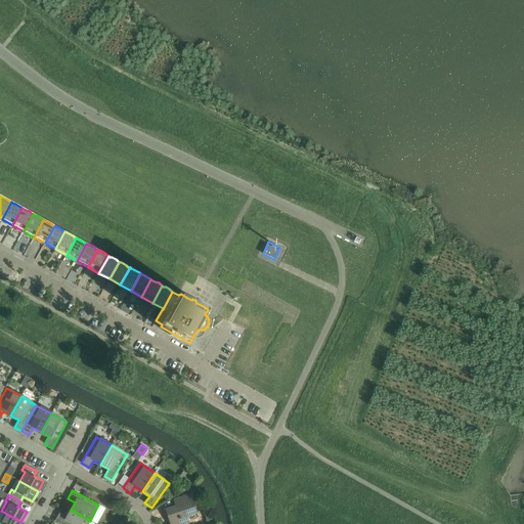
[(178,506),(166,510),(170,523),(185,523),(183,518),(197,514),(190,494),(176,499),(178,506)]
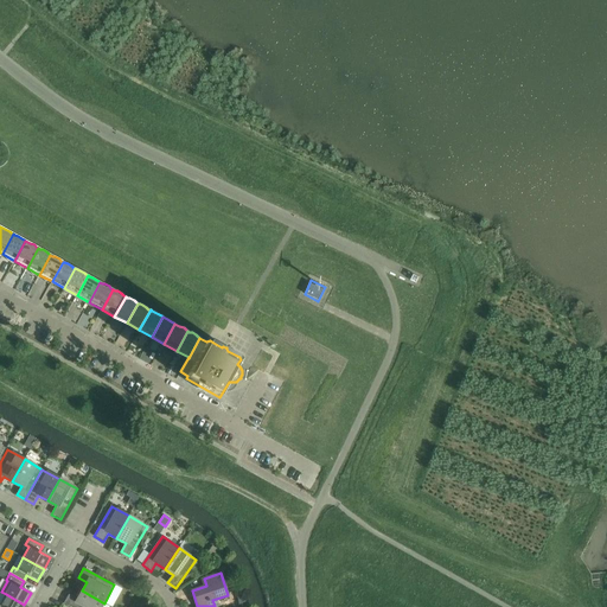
[(101,606),(104,604),(82,590),(77,600),(69,595),(64,604),(69,606),(101,606)]
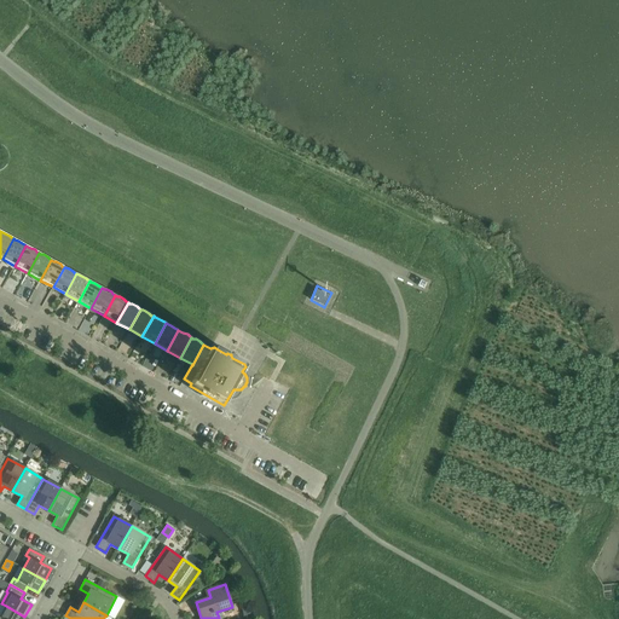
[(0,618),(22,618),(24,617),(6,606),(0,615),(0,618)]
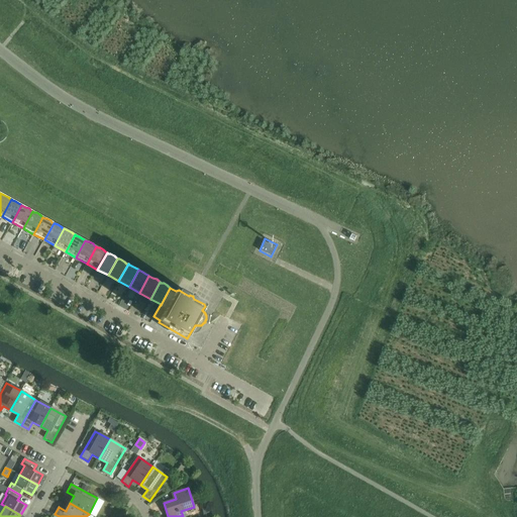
All buildings are outlined.
